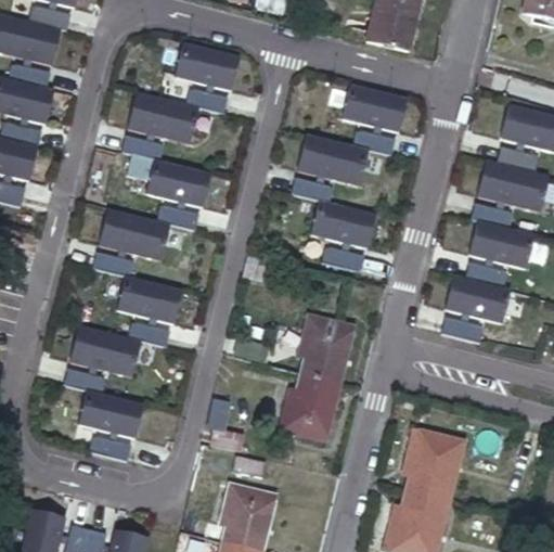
[(259,0),(258,4),(281,11),(283,0),(259,0)]
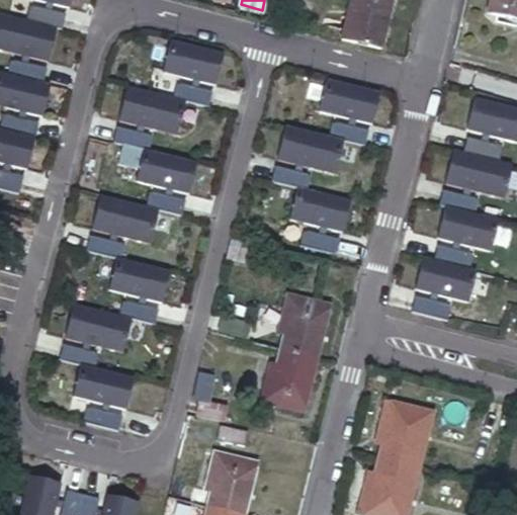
[(350,0),(343,31),(379,41),(389,0),(350,0)]
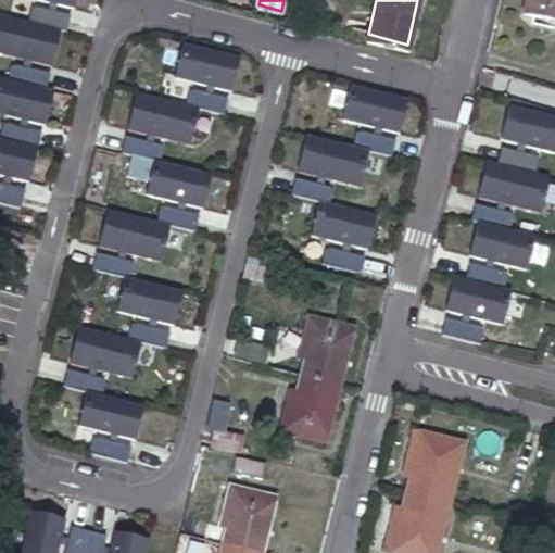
[(525,0),(524,10),(554,17),(554,0),(525,0)]
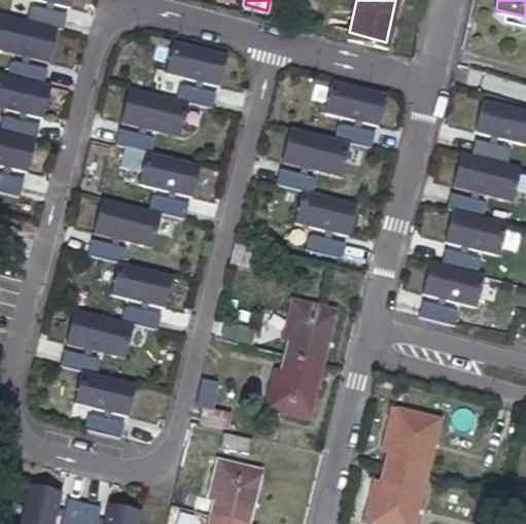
[(34,3),(30,19),(58,26),(63,28),(67,11),(34,3)]
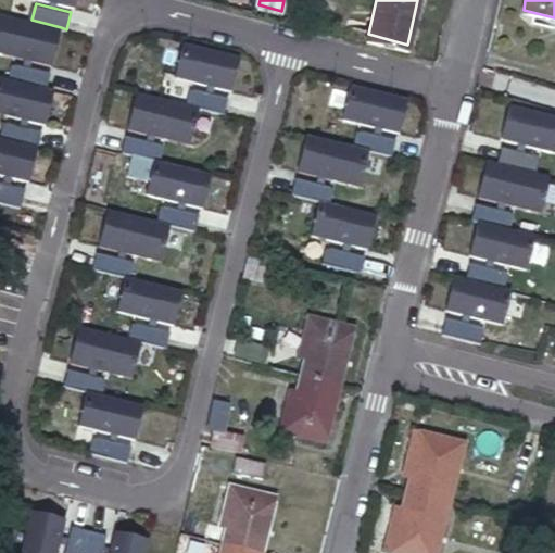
[(0,12),(0,50),(52,63),(61,27),(32,20),(0,12)]
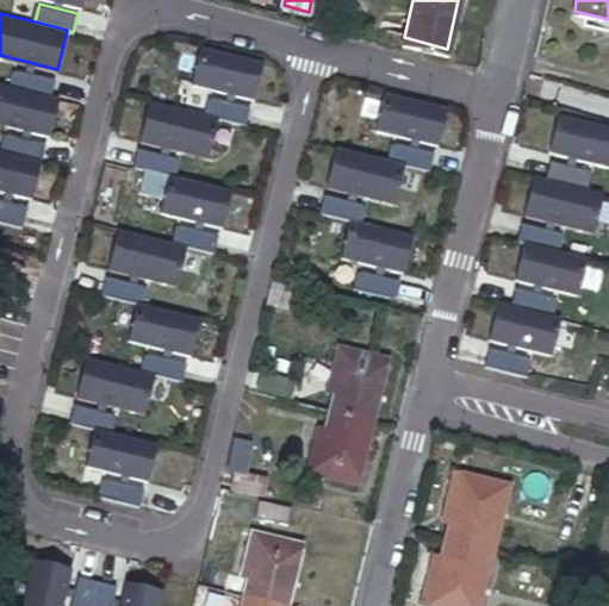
[(190,82),(252,98),(261,61),(199,45),(190,82)]
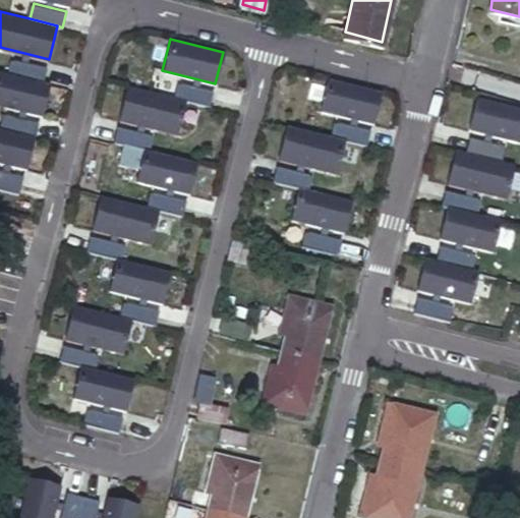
[(14,58),(10,73),(44,81),(47,65),(14,58)]
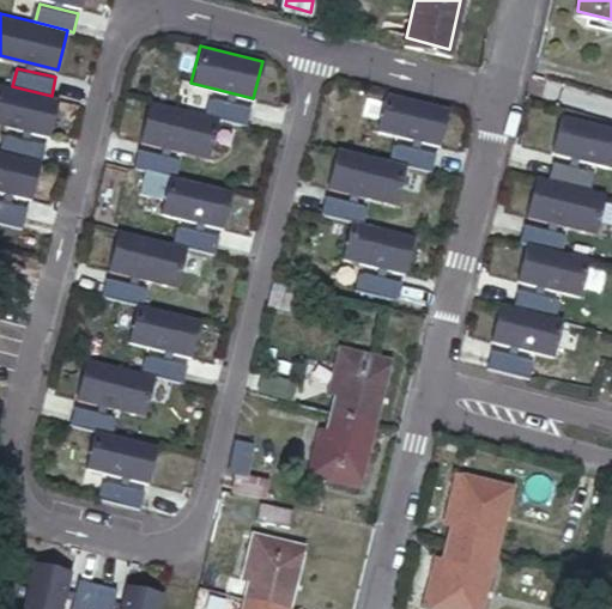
[(0,83),(0,122),(50,135),(60,98),(52,96),(12,86),(0,83)]
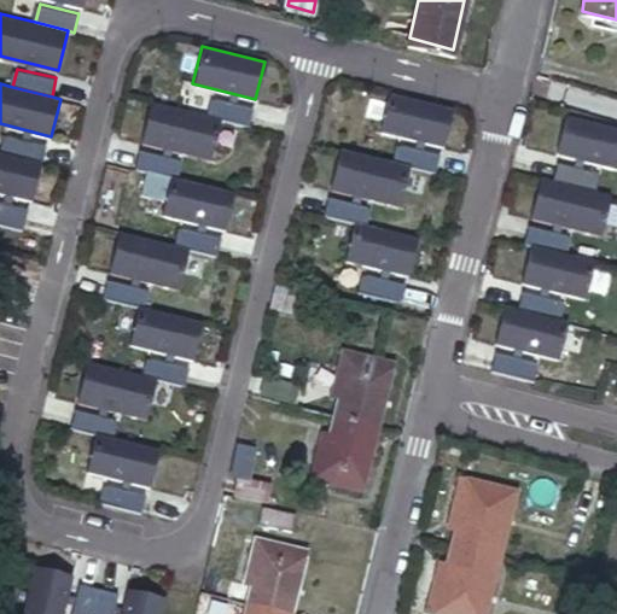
[(378,129),(442,145),(450,107),(388,92),(378,129)]
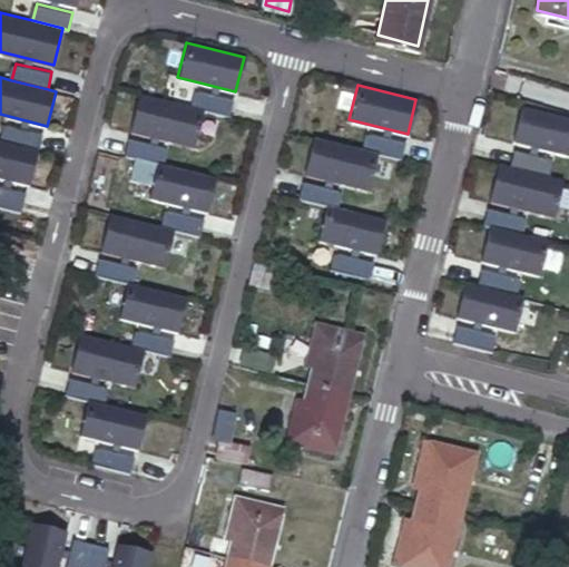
[(202,109),(227,116),(232,99),(196,90),(192,107),(202,109)]
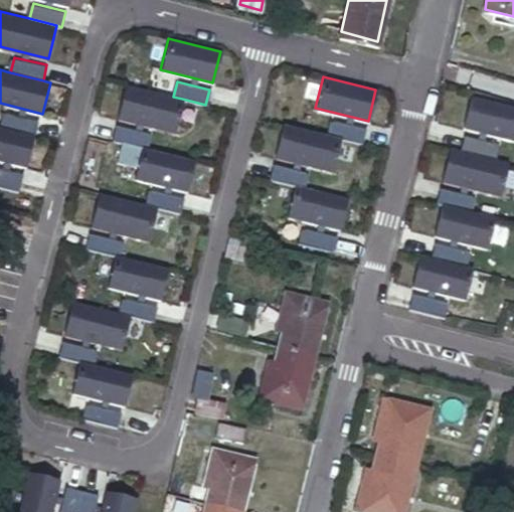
[(124,84),(116,117),(174,132),(182,99),(124,84)]
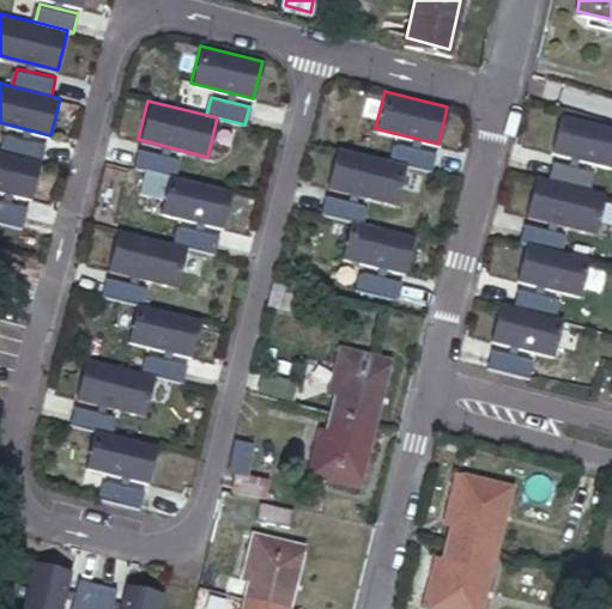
[(611,127),(562,114),(552,151),(611,166),(611,127)]
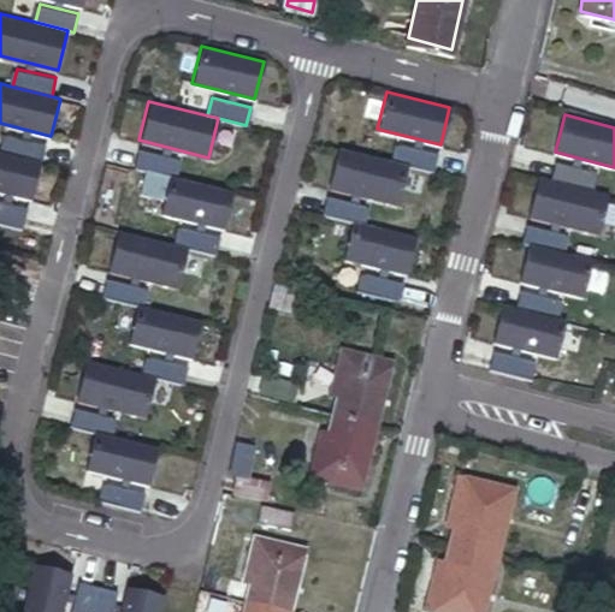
[(7,134),(3,152),(41,161),(46,143),(7,134)]
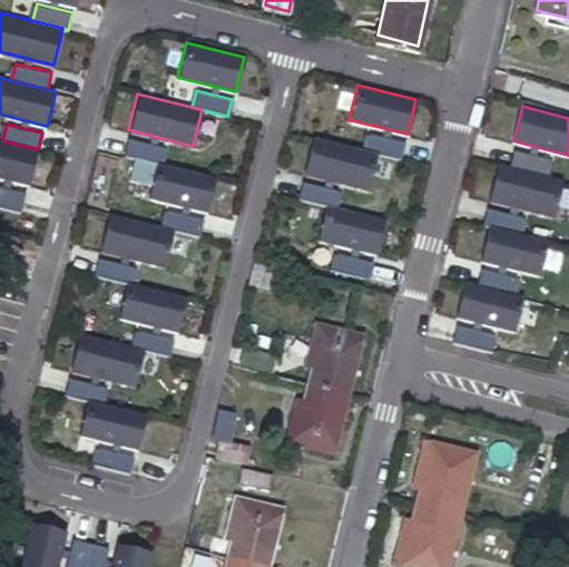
[(400,158),(403,142),(368,133),(363,149),(376,153),(400,158)]
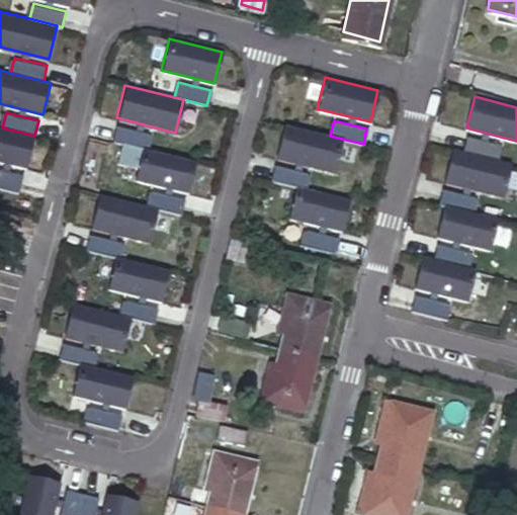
[(144,149),(148,133),(115,124),(111,141),(121,143),(144,149)]
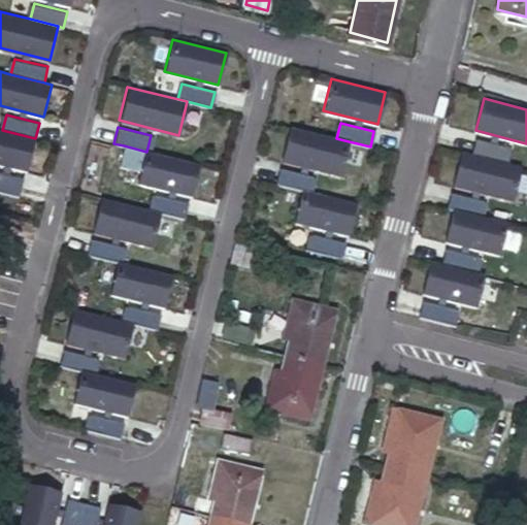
[(336,138),(289,127),(281,161),(340,175),(349,141),(336,138)]
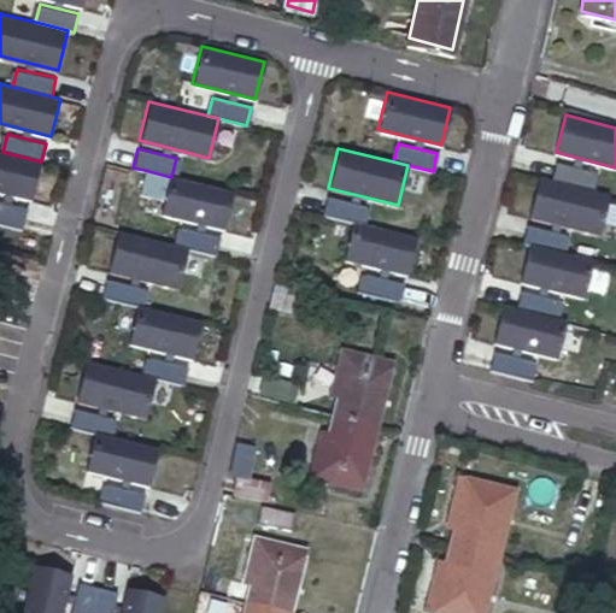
[(3,152),(0,151),(0,190),(33,199),(41,161),(3,152)]
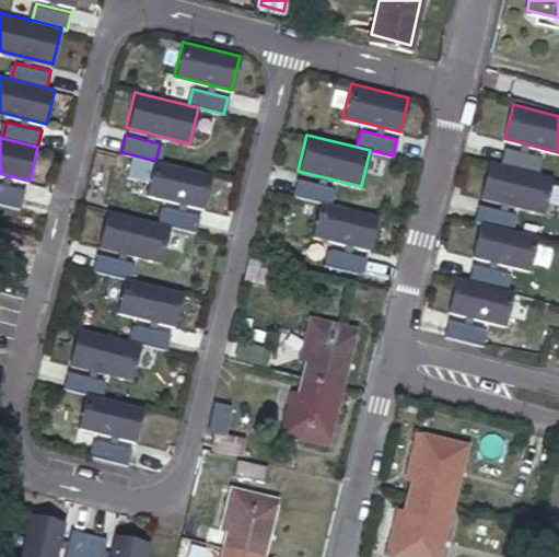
[(540,155),(505,146),(501,162),(536,172),(540,155)]
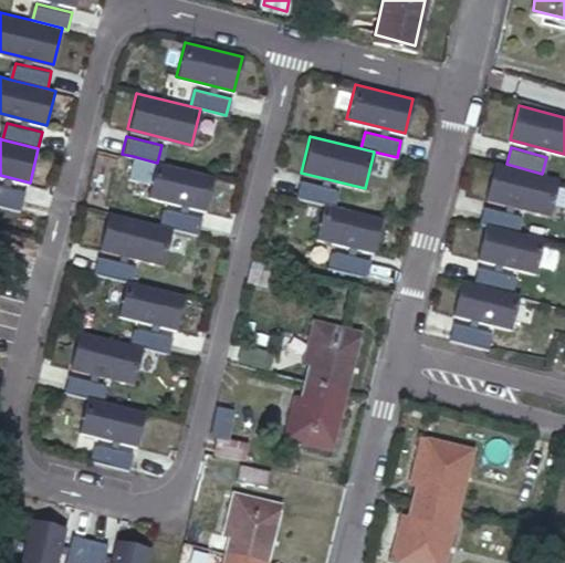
[(205,210),(213,176),(157,163),(133,156),(127,177),(150,184),(147,196),(205,210)]
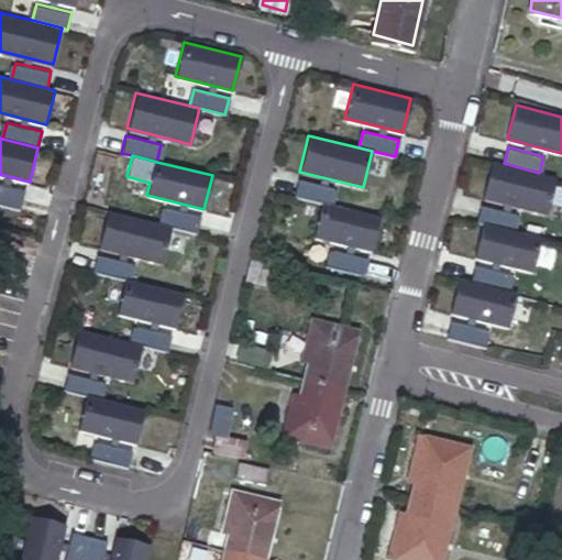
[(504,163),(493,161),(483,197),(546,212),(555,176),(539,173),(504,163)]
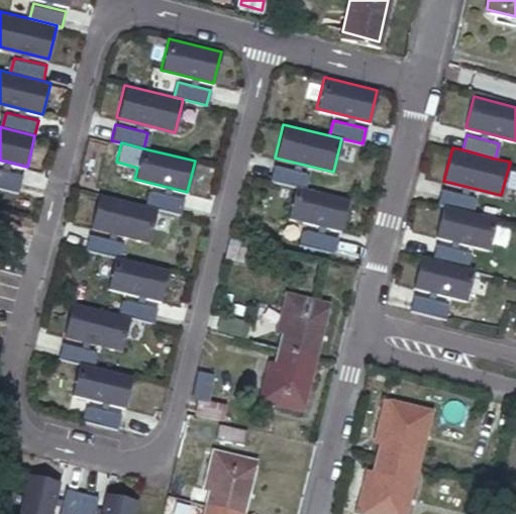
[(301,187),(305,172),(273,164),(269,179),(295,186),(301,187)]
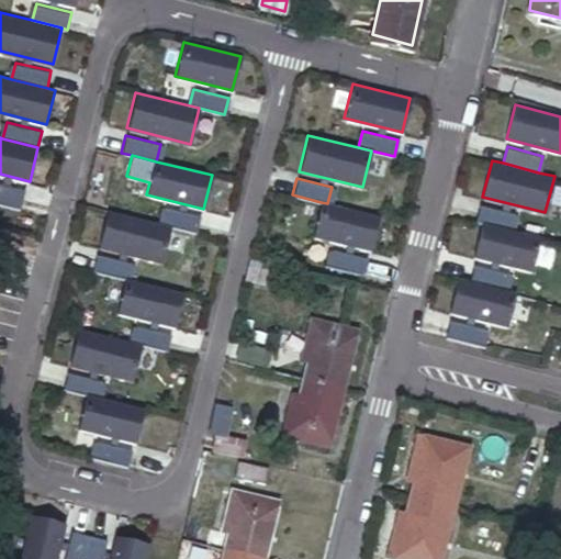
[(0,181),(0,202),(21,208),(25,188),(0,181)]
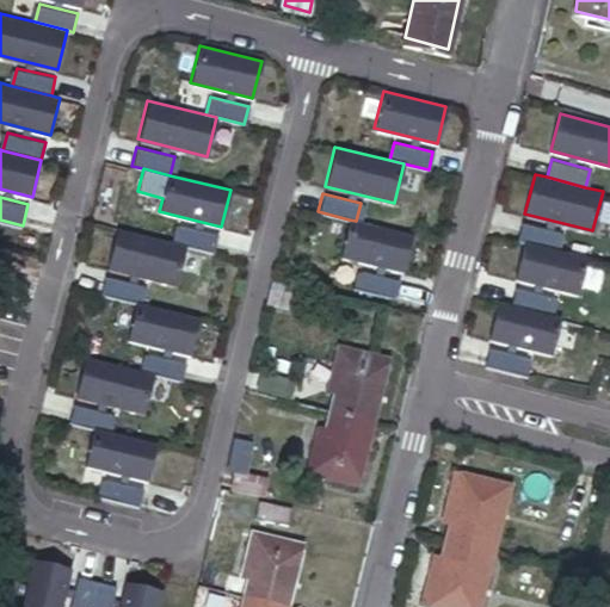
[(356,221),(349,220),(339,255),(402,271),(412,234),(356,221)]
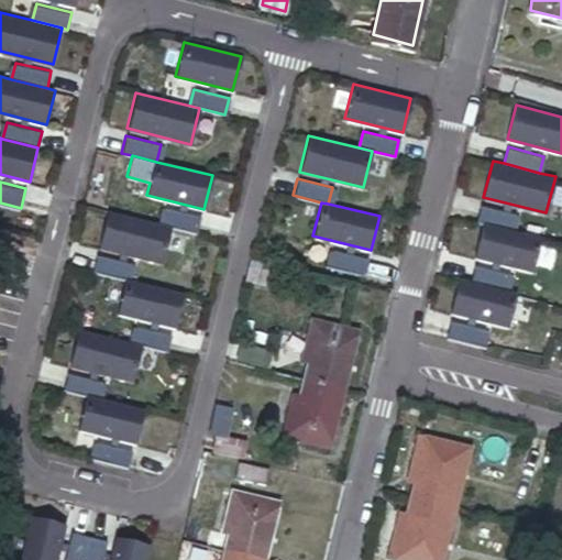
[(482,205),(477,221),(484,222),(513,230),(517,213),(482,205)]
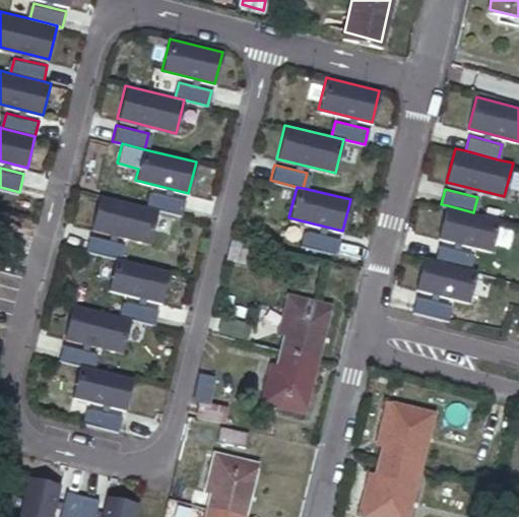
[(185,199),(152,191),(148,206),(158,209),(181,214),(185,199)]
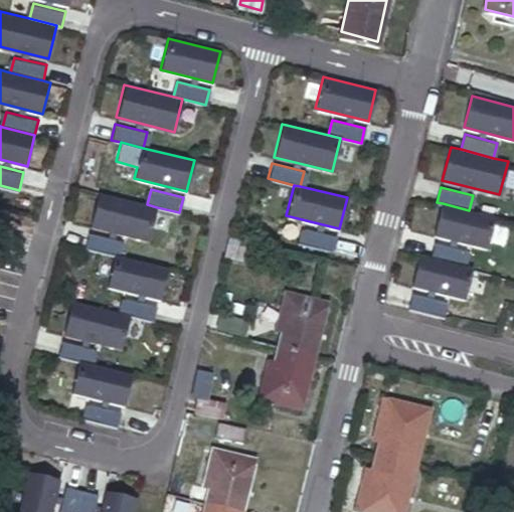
[(99,193),(91,225),(149,240),(157,207),(147,204),(99,193)]
